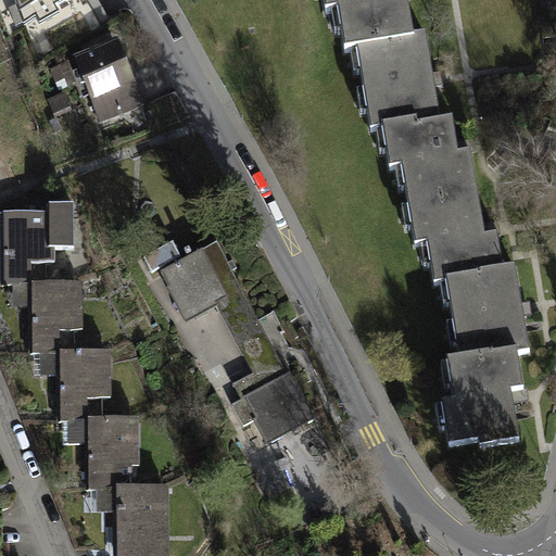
[(13,0),(24,28),(38,21),(42,28),(61,16),(58,11),(77,0),(13,0)]
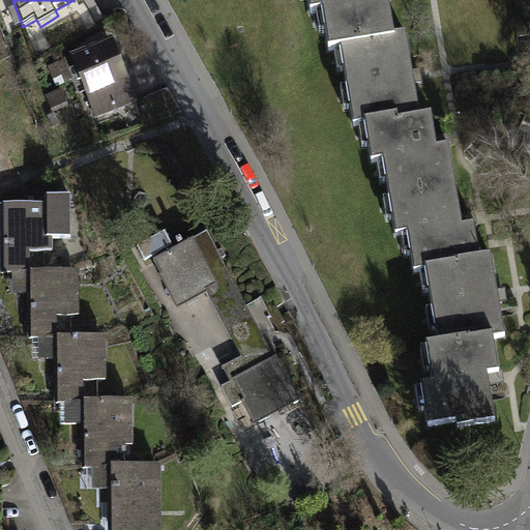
[(457,432),(499,424),(491,376),(502,374),(497,343),(508,341),(494,257),(477,260),(472,228),(461,229),(447,146),(437,148),(431,113),(419,115),(406,32),(394,34),(387,0),(376,0),(375,0),(310,0),(312,12),(323,10),(329,48),(343,46),(356,123),(366,121),(374,160),(383,159),(396,235),(407,233),(414,275),(427,272),(439,341),(427,343),(433,382),(421,384),(429,429),(455,424),(457,432)]
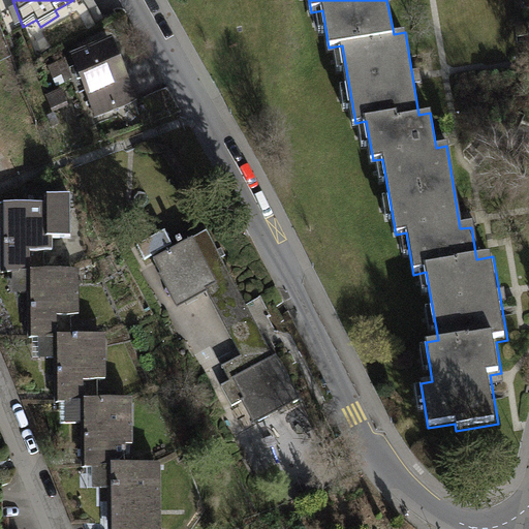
[(72,58),(96,121),(139,105),(115,41),(72,58)]
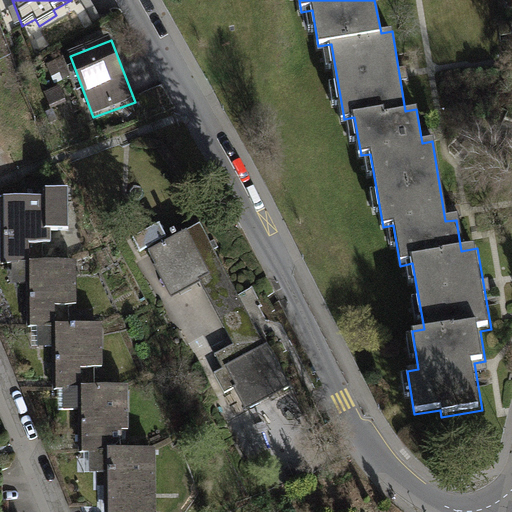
[(48,66),(54,85),(70,80),(63,60),(48,66)]
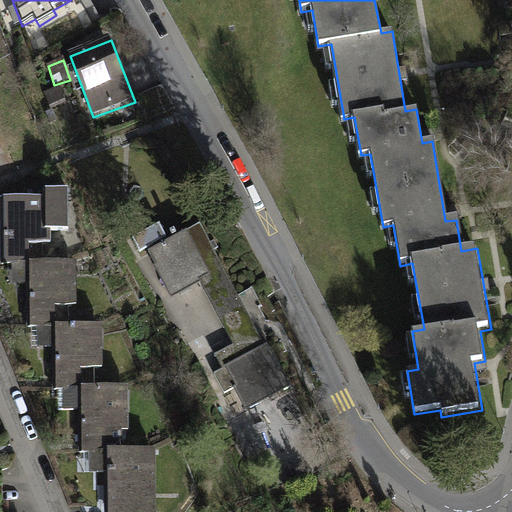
[(66,101),(60,87),(45,93),(50,108),(66,101)]
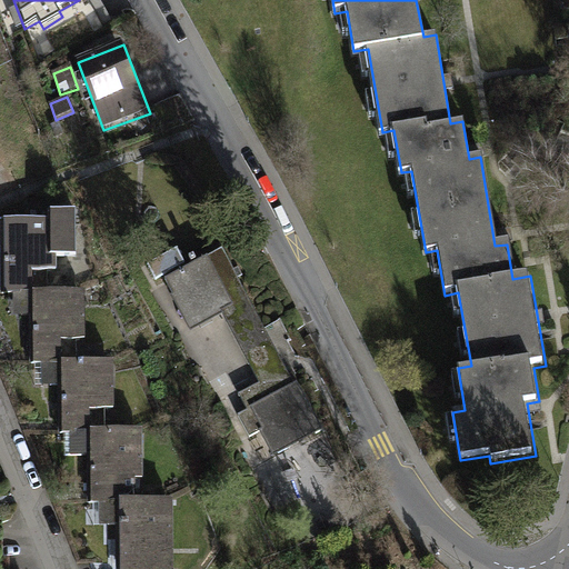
[(0,218),(0,293),(12,293),(12,316),(32,315),(33,361),(35,362),(36,385),(61,385),(61,432),(65,432),(65,457),(91,457),(91,501),(93,501),(95,523),(120,523),(120,568),(172,568),(172,497),(140,497),(140,478),(143,478),(142,426),(106,426),(106,408),(113,408),(113,358),(77,358),(77,338),(86,338),(86,287),(49,287),(49,270),(57,270),(57,253),(76,252),(75,208),(50,208),(50,216),(3,217),(3,219),(0,218)]
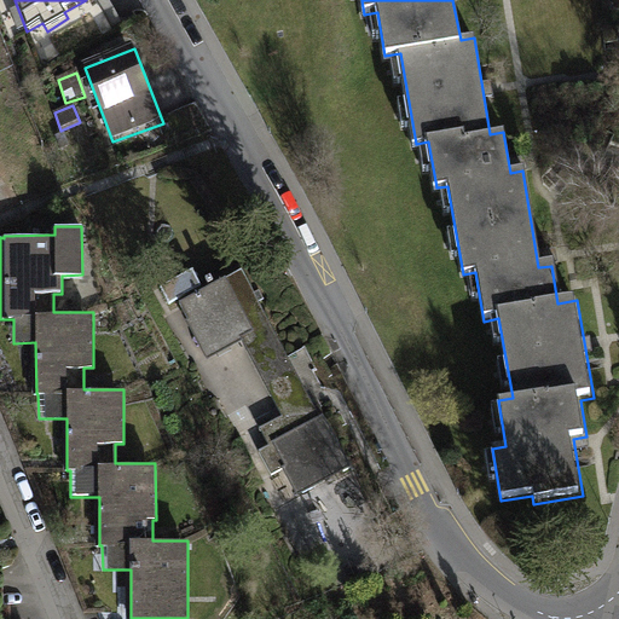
[(242,270),(180,302),(189,318),(185,319),(207,360),(242,341),(282,416),(260,428),(268,445),(259,450),(272,475),(283,469),(298,496),(352,466),(323,414),(320,415),(242,270)]
